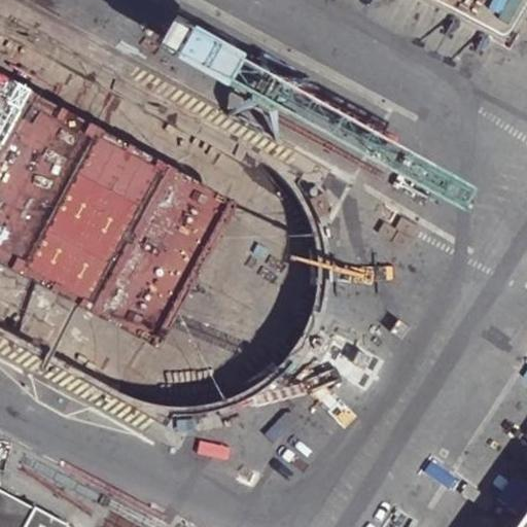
[(323,351),(320,349),(316,350),(314,354),(315,358),(319,360),(323,359),(324,355),(323,351)]
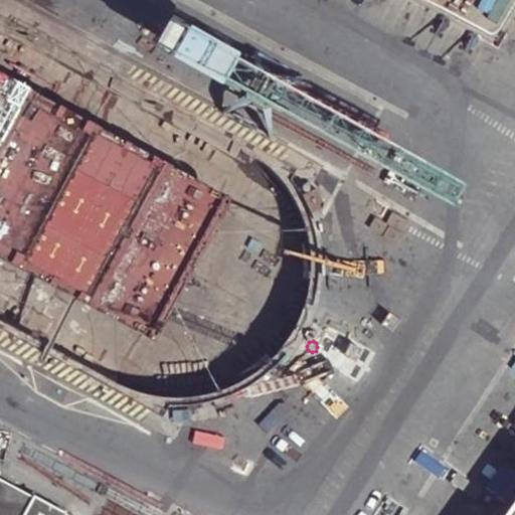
[(514,514),(514,473),(485,514),(514,514)]
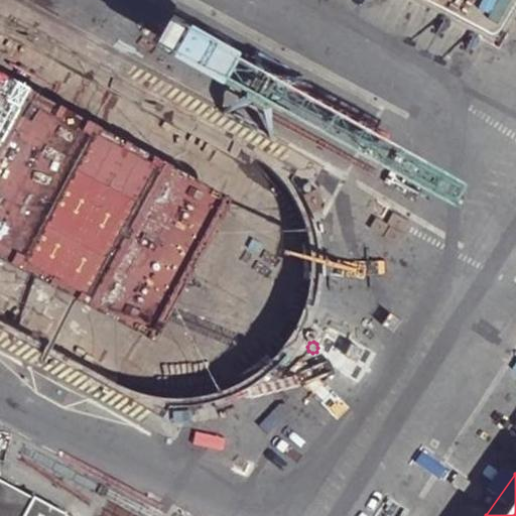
[(0,515),(21,515),(32,497),(0,480),(0,515)]
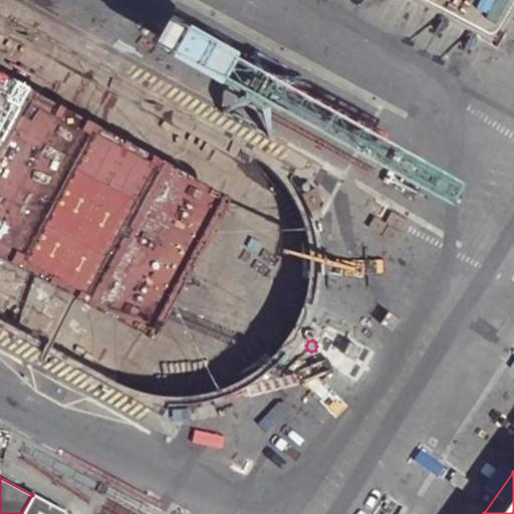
[(63,513),(65,512),(32,495),(21,513),(63,513)]
